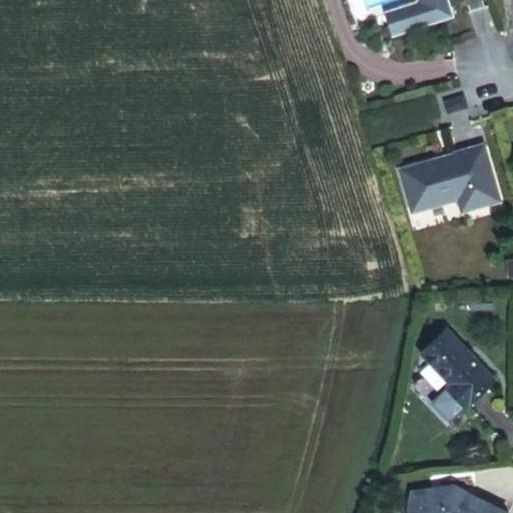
[(446,0),(419,0),(417,5),(391,13),(398,35),(452,18),(446,0)]
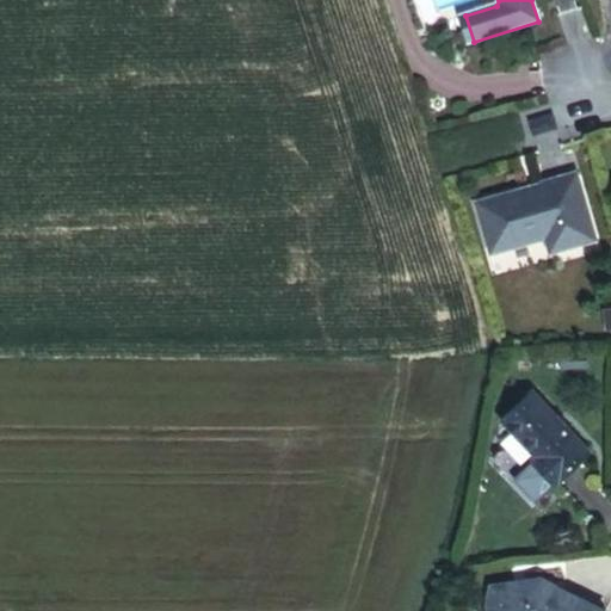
[(460,18),(468,44),(474,42),(466,16),(460,18)]
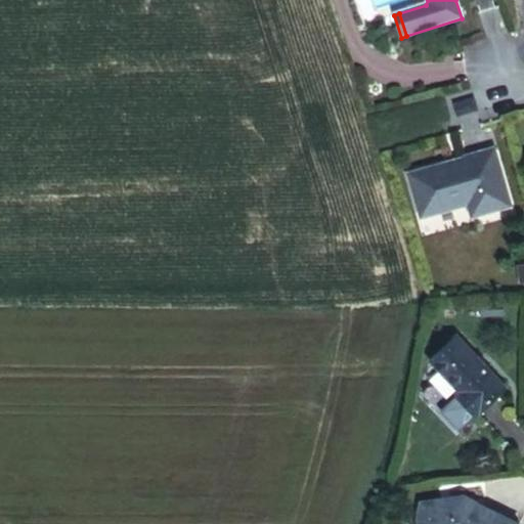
[(471,221),(511,210),(494,151),(463,161),(464,164),(450,168),(450,166),(407,177),(420,221),(468,208),(471,221)]
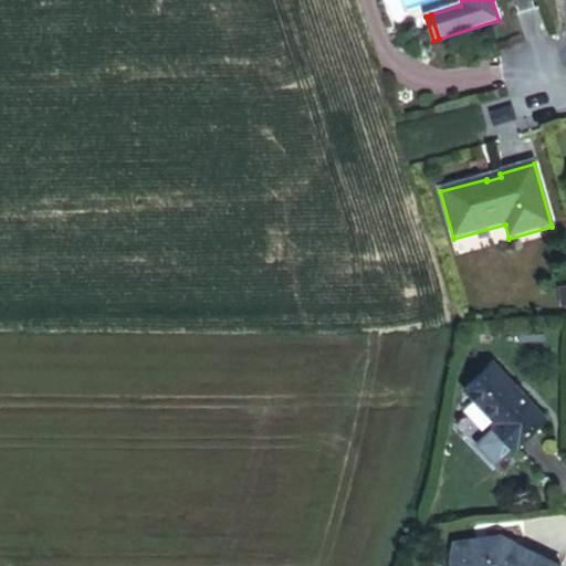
[(492,430),(516,446),(544,409),(485,366),(463,396),(499,423),(492,430)]
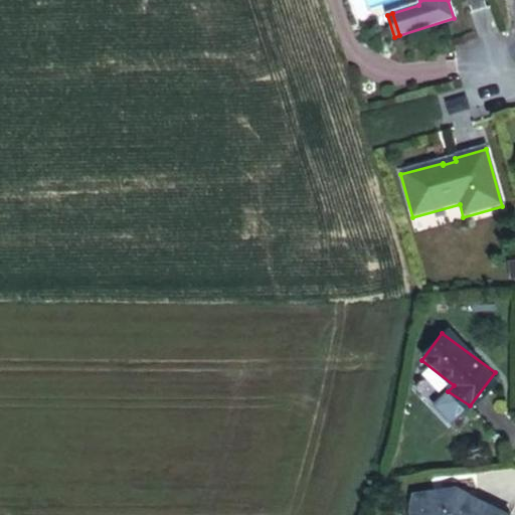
[(497,514),(459,498),(414,506),(412,514),(497,514)]
